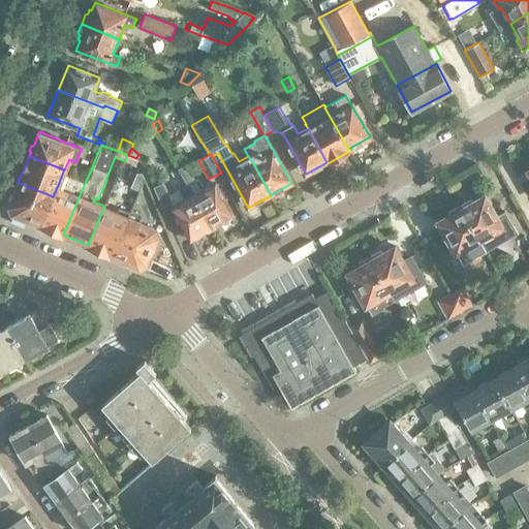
[(188,185),(212,227),(234,215),(215,182),(205,188),(198,179),(195,180),(186,164),(178,168),(187,185),(188,185)]
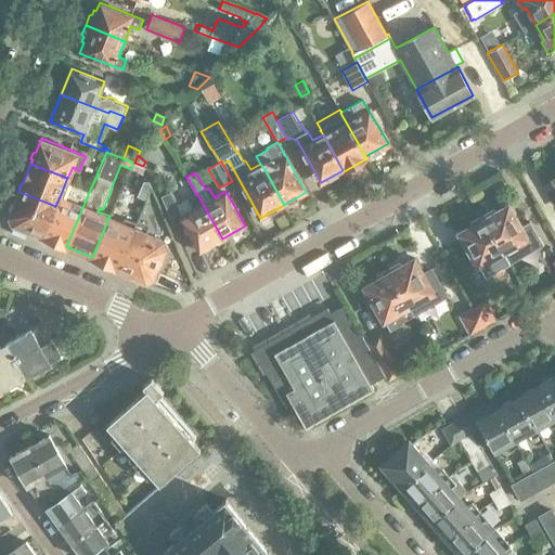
[(66,248),(66,246),(90,190),(66,180),(61,194),(55,206),(20,192),(11,213),(15,223),(43,235),(42,237),(66,248)]
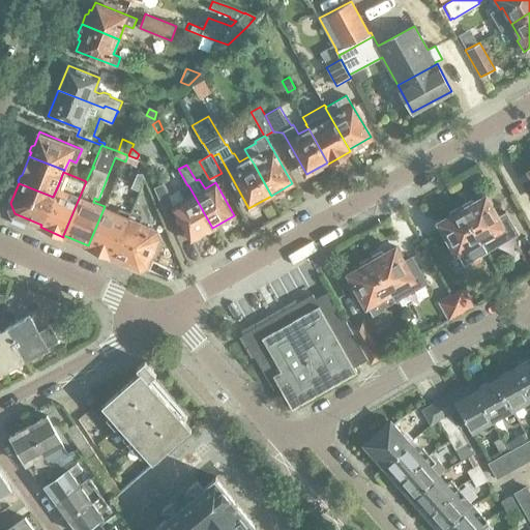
[(140,188),(144,178),(143,173),(138,172),(131,187),(137,189),(140,188)]
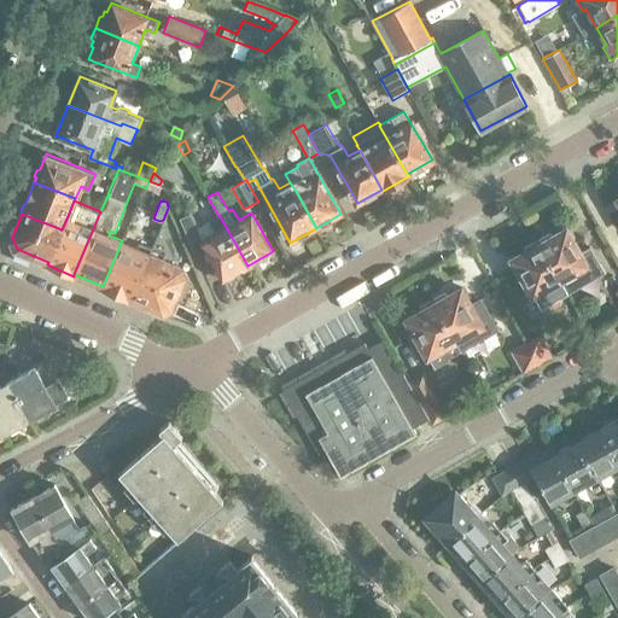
[(180,219),(194,250),(203,245),(200,242),(203,239),(192,214),(180,219)]
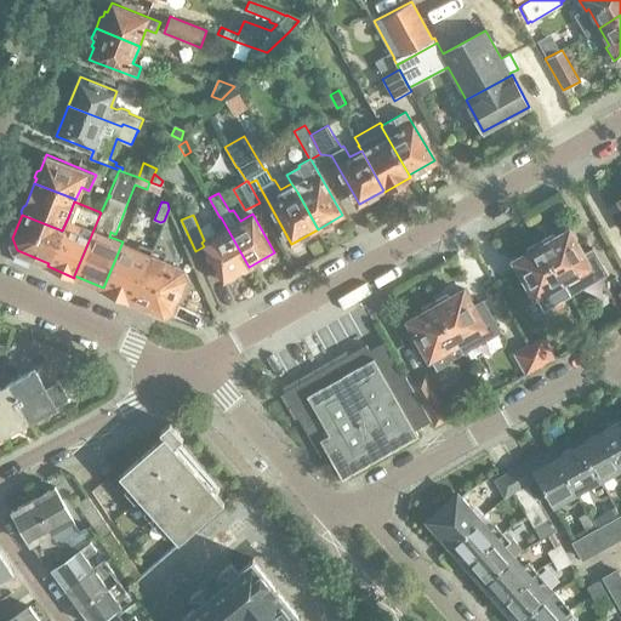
[(224,281),(249,267),(221,217),(220,217),(210,223),(217,234),(204,240),(201,243),(204,246),(224,281)]
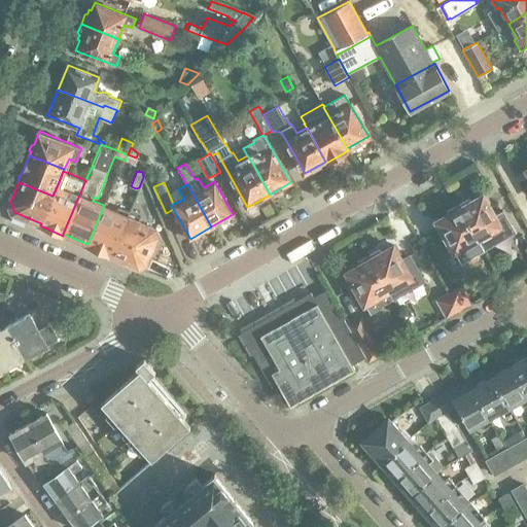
[(484,194),(461,207),(485,249),(517,232),(504,209),(495,214),(484,194)]
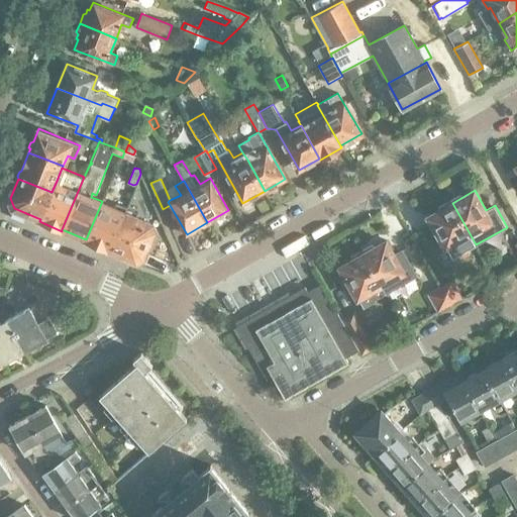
[(102,201),(86,239),(85,241),(107,250),(108,249),(127,205),(116,201),(114,206),(102,201)]
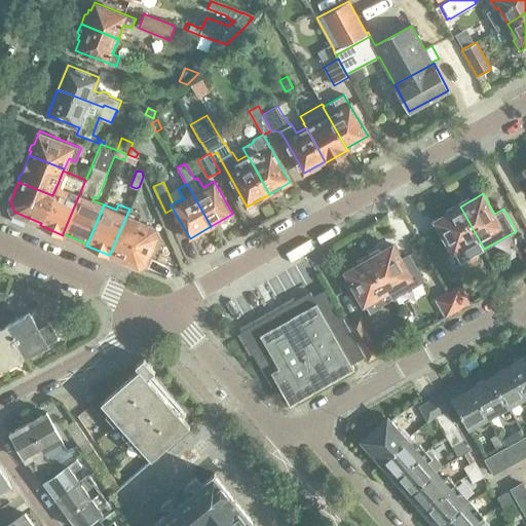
[(461,263),(472,258),(468,253),(482,246),(460,207),(437,219),(461,263)]
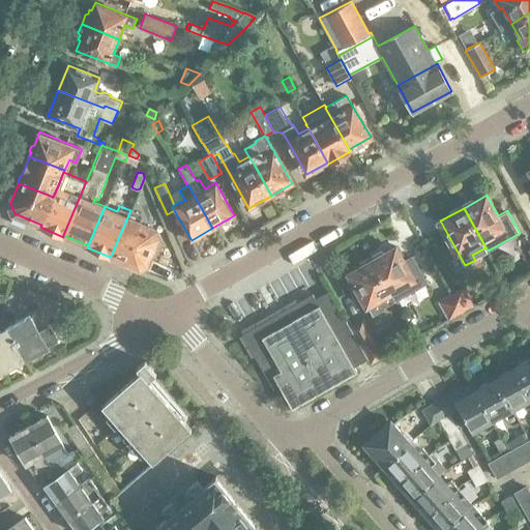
[(130,210),(111,256),(138,267),(146,264),(158,235),(156,229),(139,222),(141,215),(130,210)]
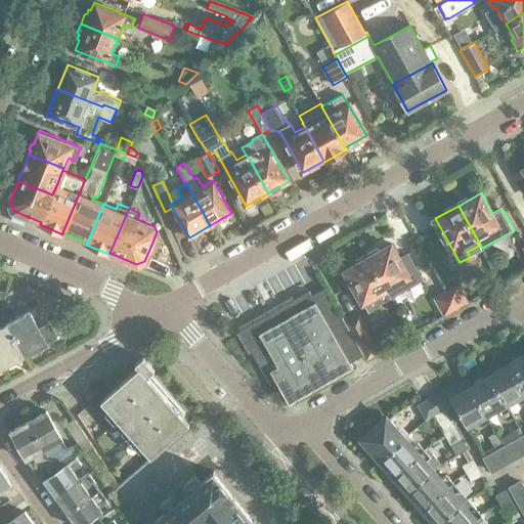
[(392,244),(369,256),(386,286),(399,278),(401,282),(411,277),(392,244)]
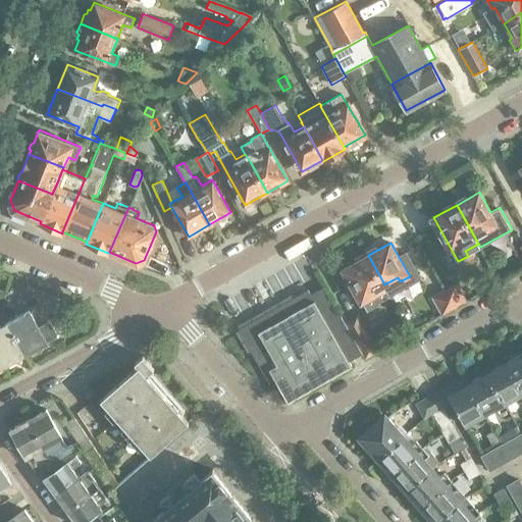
[(366,312),(378,305),(377,304),(387,299),(381,286),(384,284),(368,255),(345,268),(363,302),(361,303),(366,312)]
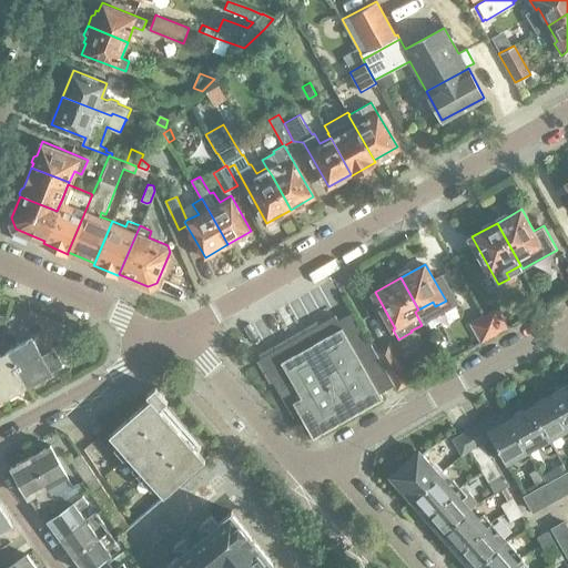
[(484,314),(495,333),(507,326),(497,307),(484,314)]
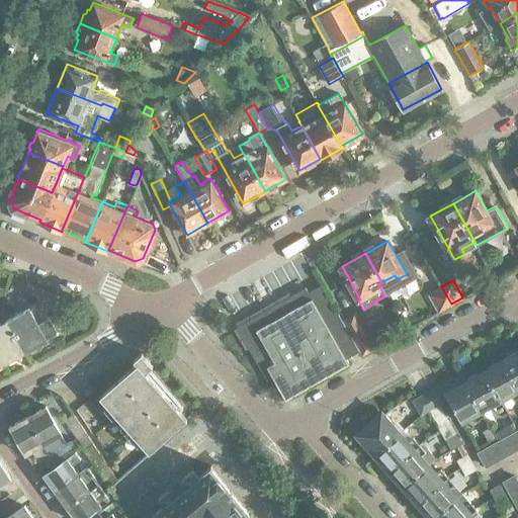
[(360,350),(342,320),(321,283),(310,290),(307,285),(237,324),(261,367),(267,364),(285,397),(349,360),(347,357),(360,350)]
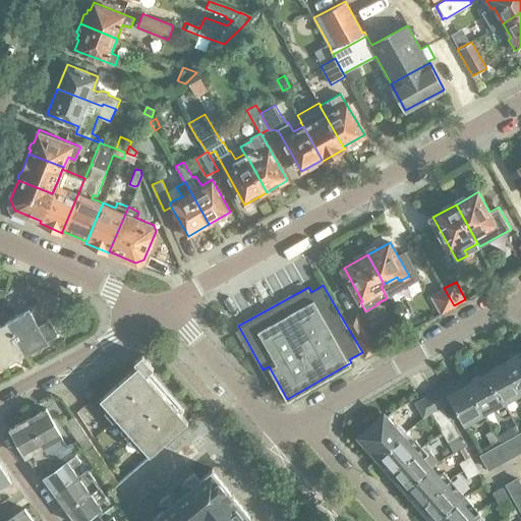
[(442,312),(454,305),(444,288),(431,295),(442,312)]
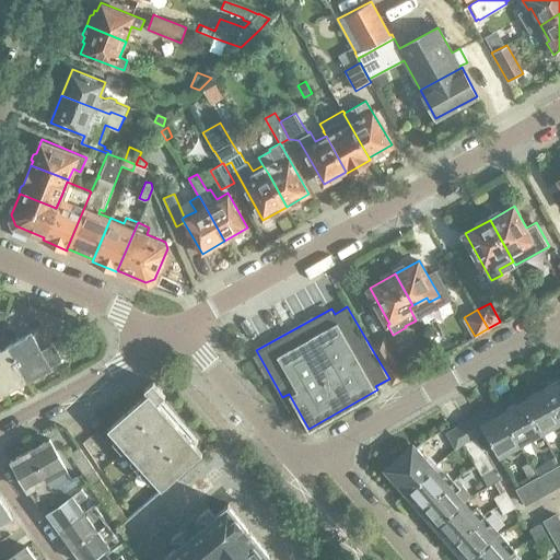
[(6,345),(25,380),(61,360),(43,325),(6,345)]
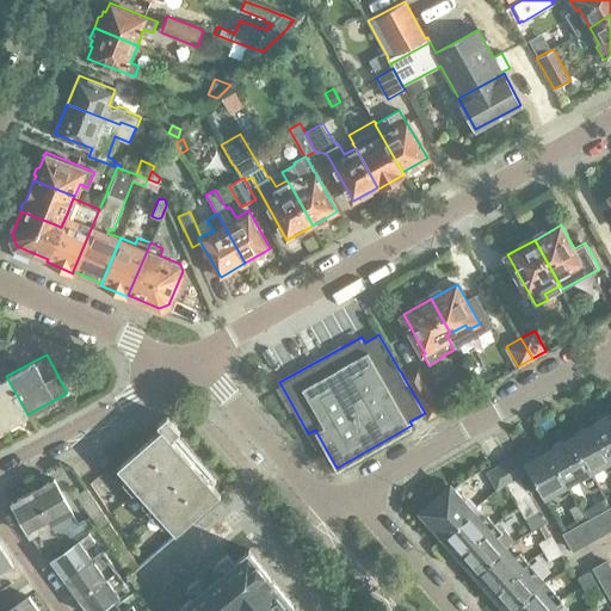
[(403,377),(425,413),(429,419),(442,411),(430,389),(418,369),(403,377)]
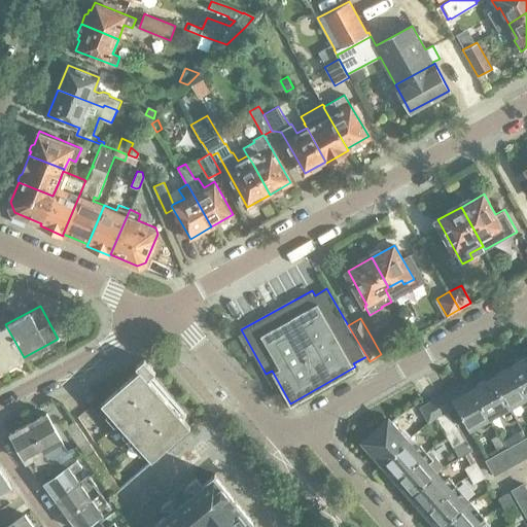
[(24,357),(5,324),(0,326),(0,362),(3,367),(24,357)]
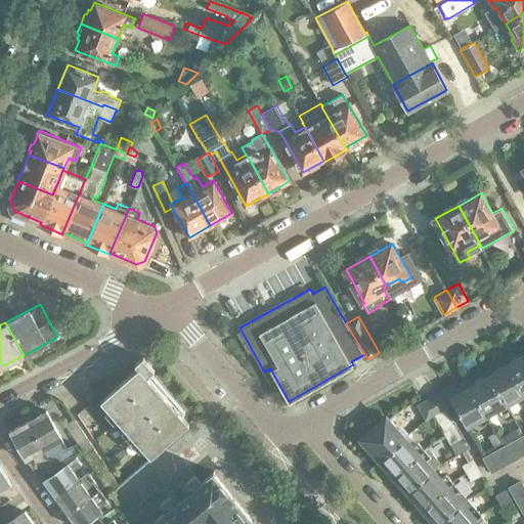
[(523,353),(509,362),(523,390),(523,353)]
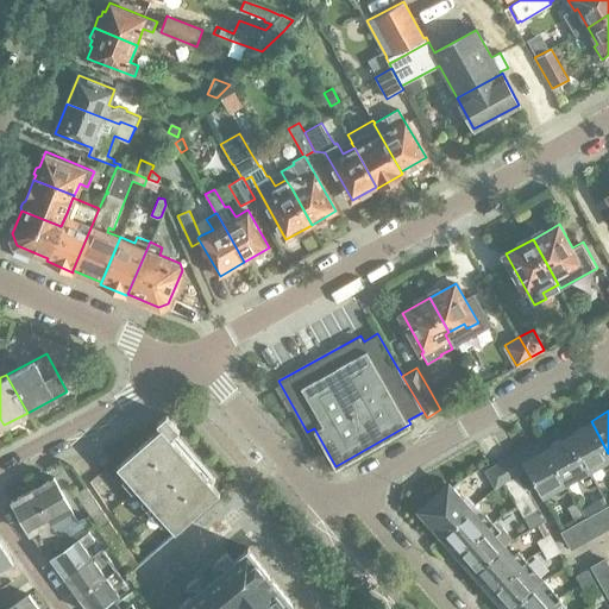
[(167,415),(157,424),(161,427),(118,466),(176,532),(220,493),(171,438),(180,429),(167,415)]
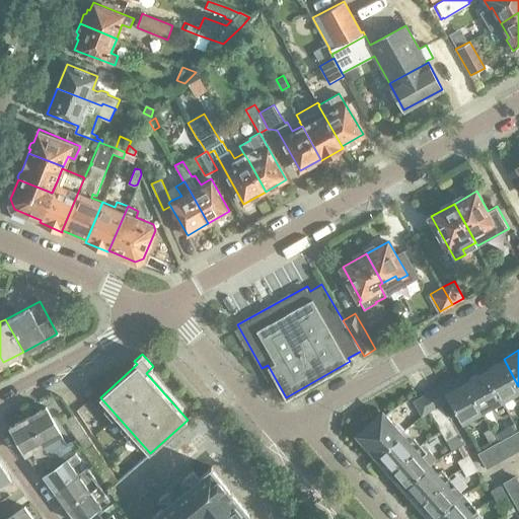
[(518,386),(504,359),(485,370),(501,400),(512,394),(515,399),(518,396),(518,386)]
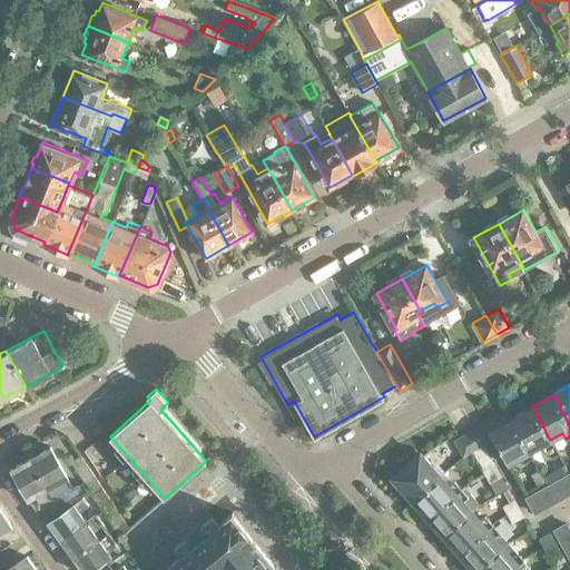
[(550,440),(532,406),(510,419),(529,452),(541,444),(544,451),(553,445),(550,440)]
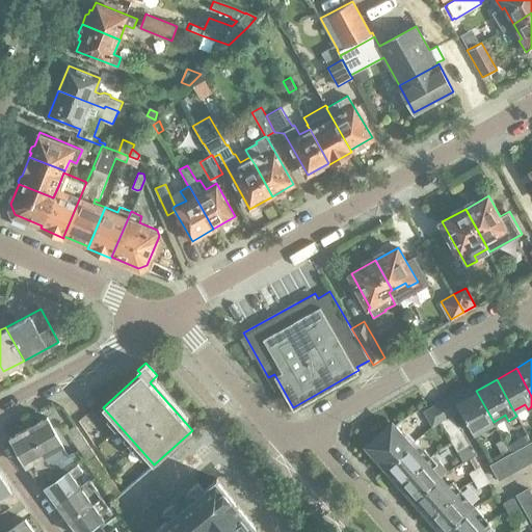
[(452,393),(461,408),(474,432),(485,426),(488,431),(497,427),(494,422),(476,391),(472,393),(463,387),(452,393)]
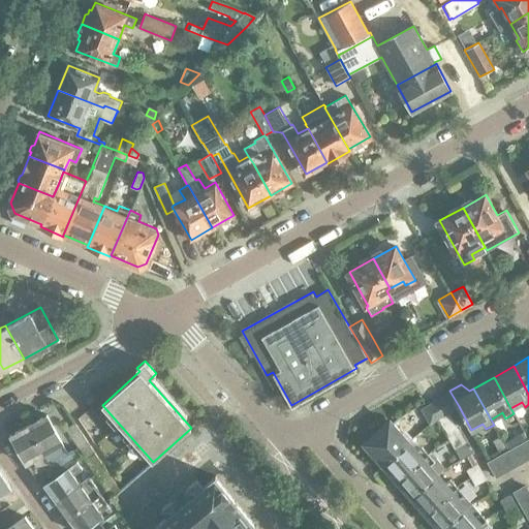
[(429,423),(438,417),(449,411),(459,406),(449,391),(421,407),(429,423)]
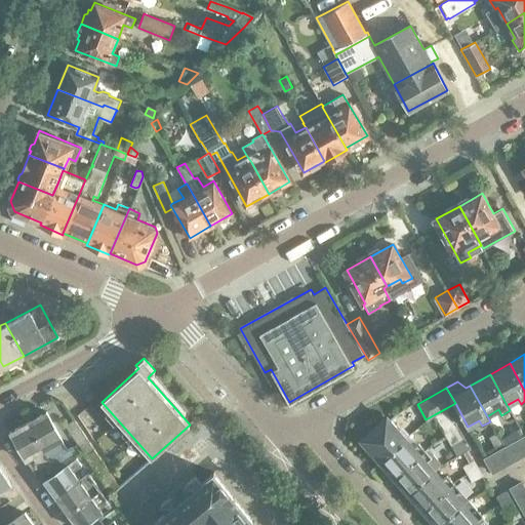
[(446,408),(435,414),(446,436),(457,430),(446,408)]
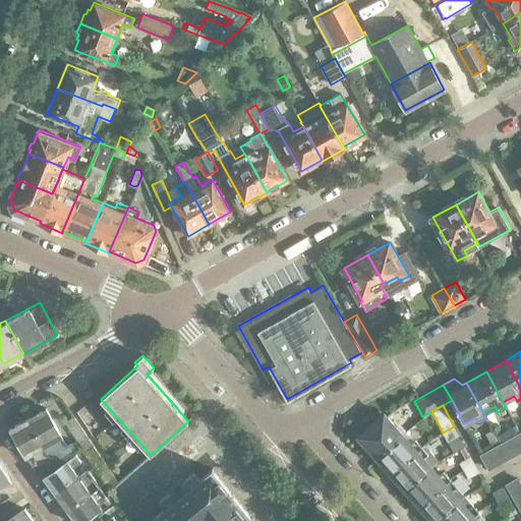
[(29,416),(55,463),(79,448),(75,441),(67,446),(46,407),(29,416)]
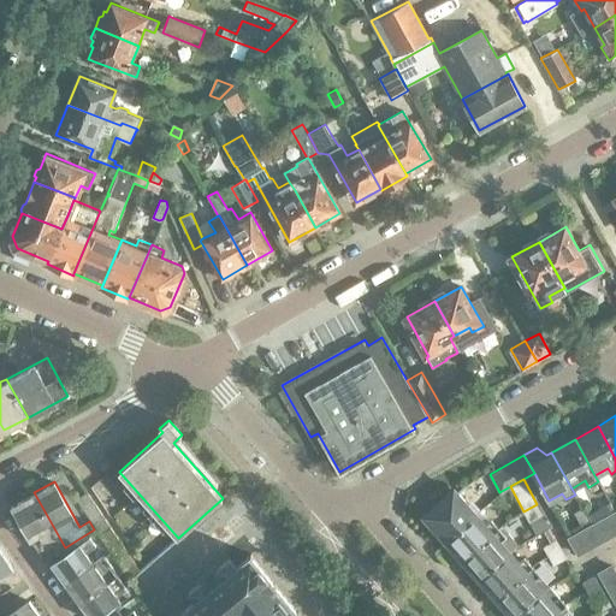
[(445,540),(477,513),(454,487),(427,511),(444,531),(440,534),(445,540)]
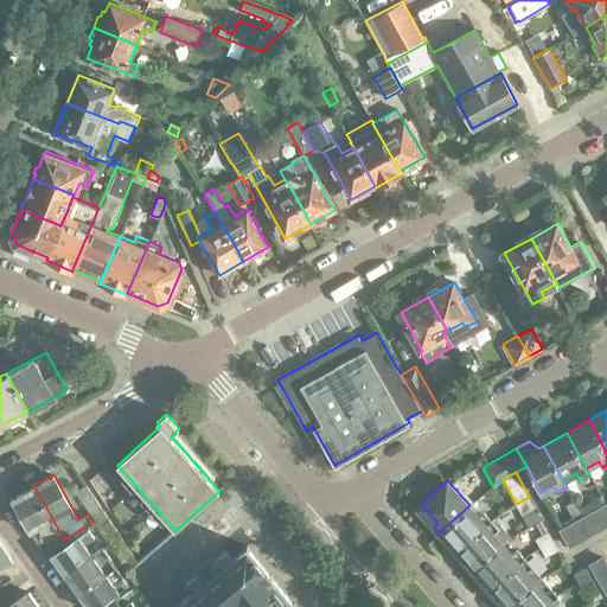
[(64,540),(33,485),(12,497),(30,530),(46,551),(64,540)]
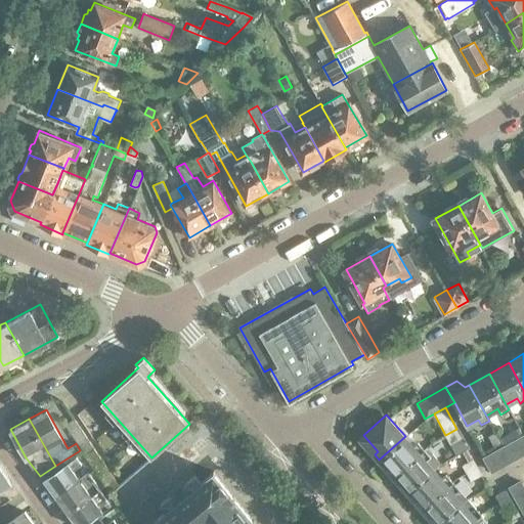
[(70,431),(79,425),(74,419),(66,424),(70,431)]
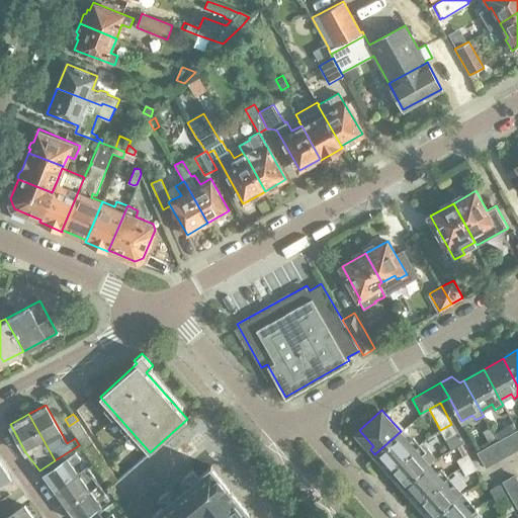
[(78,420),(69,426),(74,433),(82,427),(78,420)]
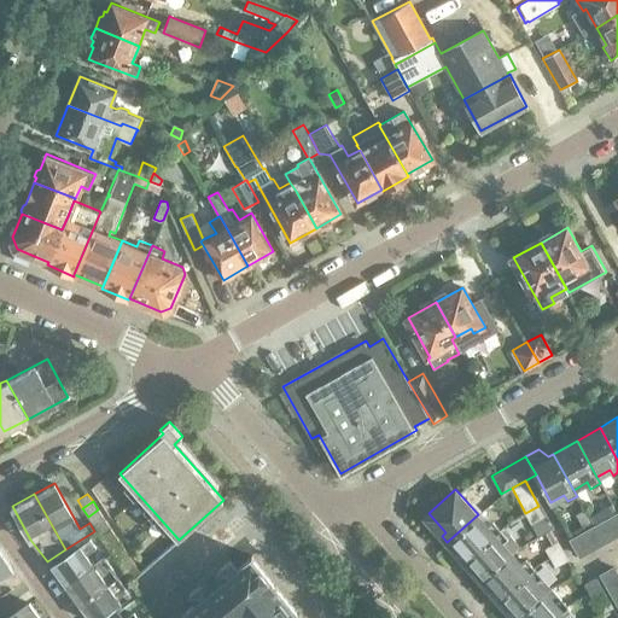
[(538,506),(525,513),(531,522),(543,516),(538,506)]
